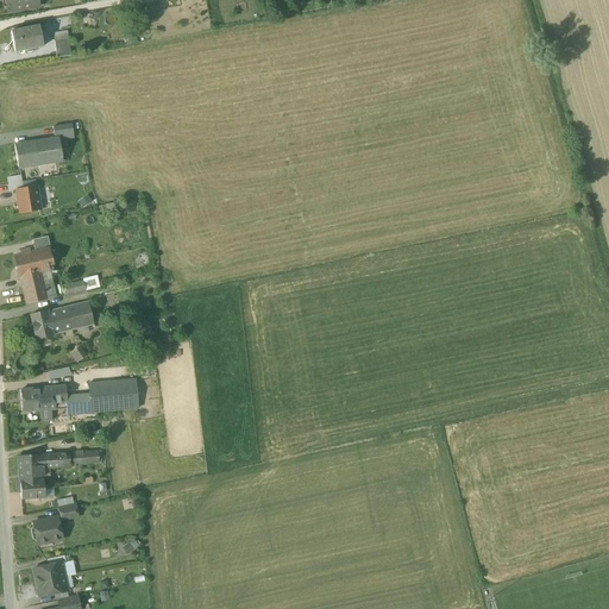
[(37,0),(4,0),(7,12),(38,6),(37,0)]
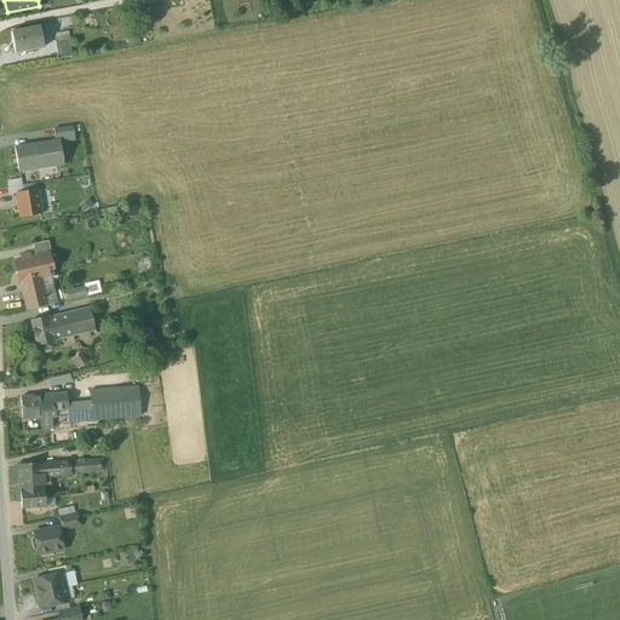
[(40,27),(11,33),(15,52),(44,47),(40,27)]
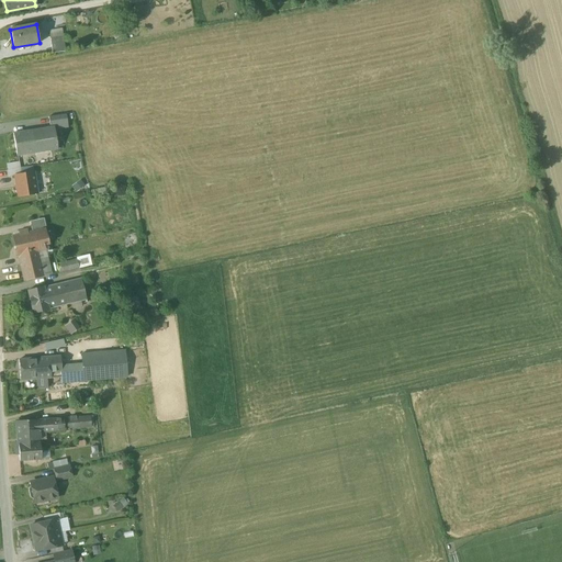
[(63,36),(51,40),(52,54),(65,52),(63,36)]
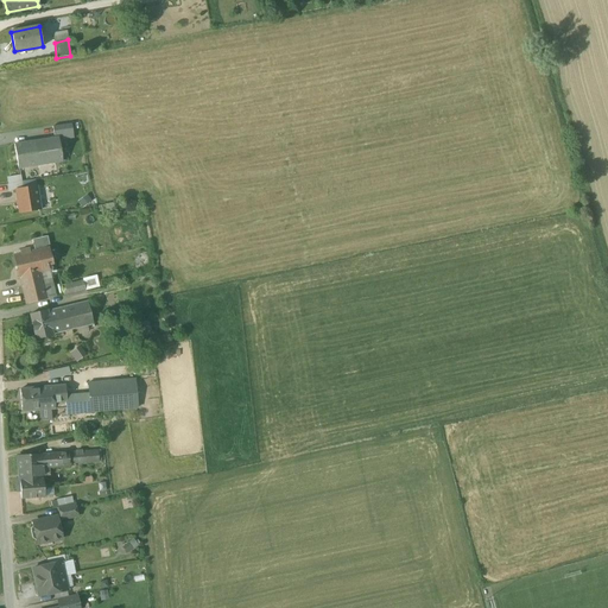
[(71,124),(52,127),(55,137),(73,133),(71,124)]
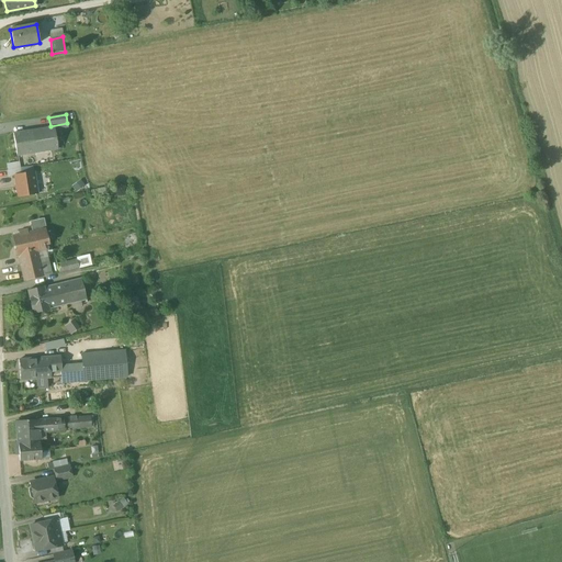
[(54,127),(13,134),(17,156),(57,149),(54,127)]
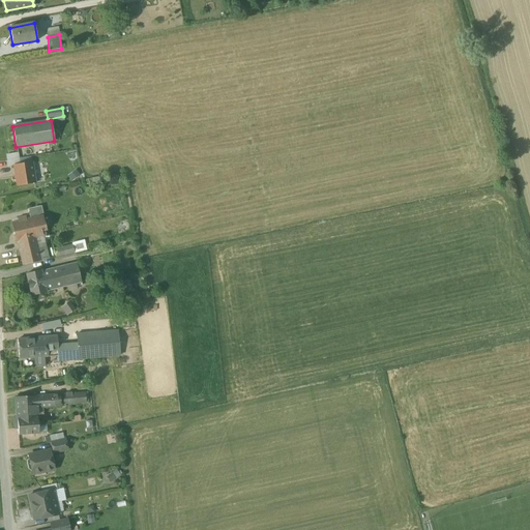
[(20,165),(13,166),(17,185),(35,182),(32,163),(20,165)]
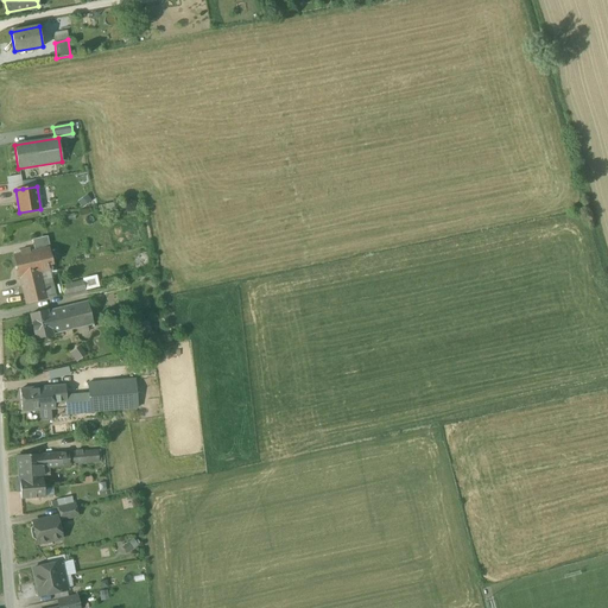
[(48,236),(32,240),(35,248),(50,245),(48,236)]
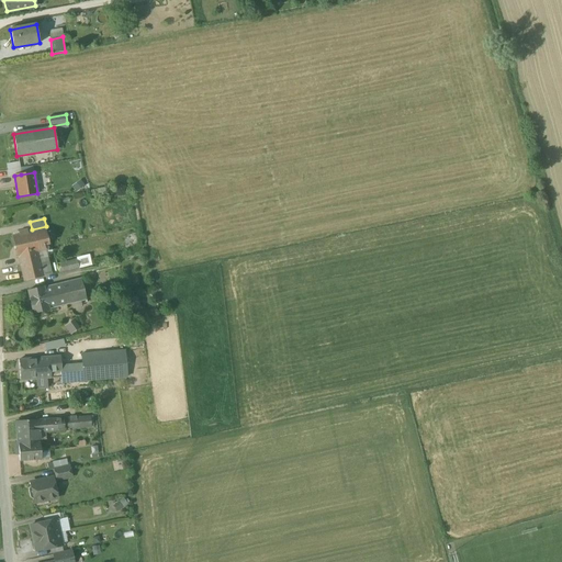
[(34,233),(13,237),(18,256),(19,256),(36,251),(45,249),(45,250),(48,249),(44,231),(34,233)]
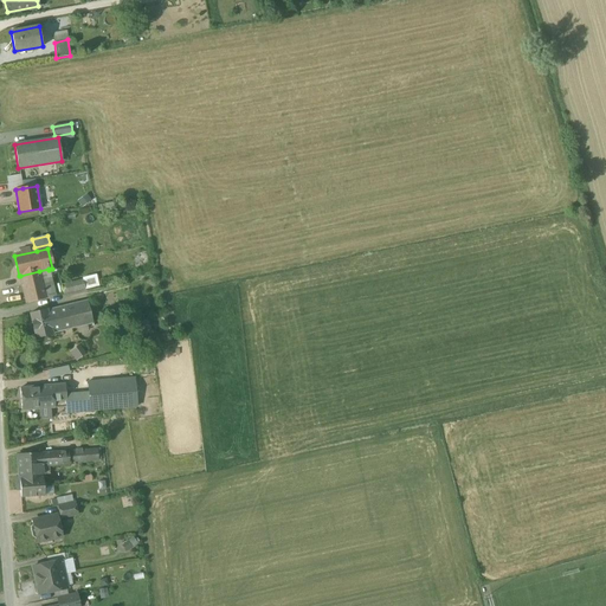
[(49,269),(39,271),(42,281),(51,278),(49,270),(49,269)]
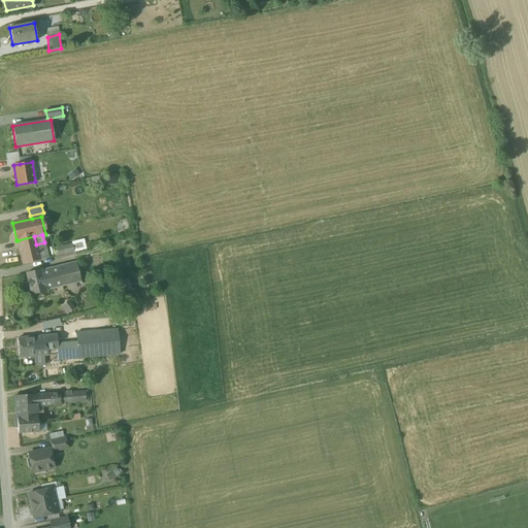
[(34,236),(18,240),(24,264),(40,260),(36,244),(34,236)]
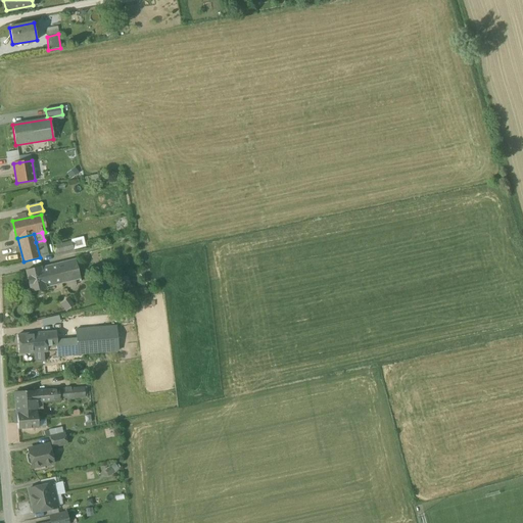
[(72,241),(65,243),(67,251),(74,250),(72,241)]
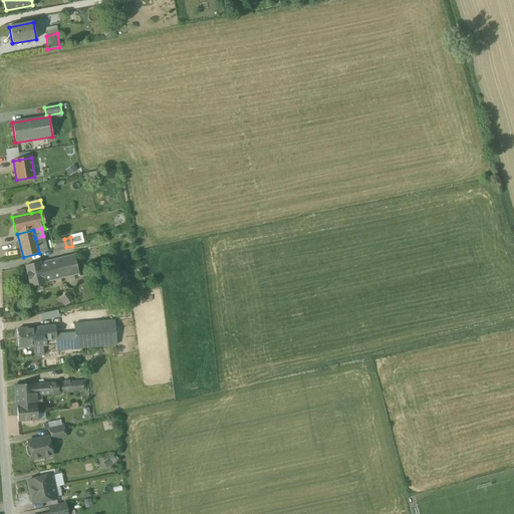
[(64,239),(52,242),(54,250),(66,247),(64,239)]
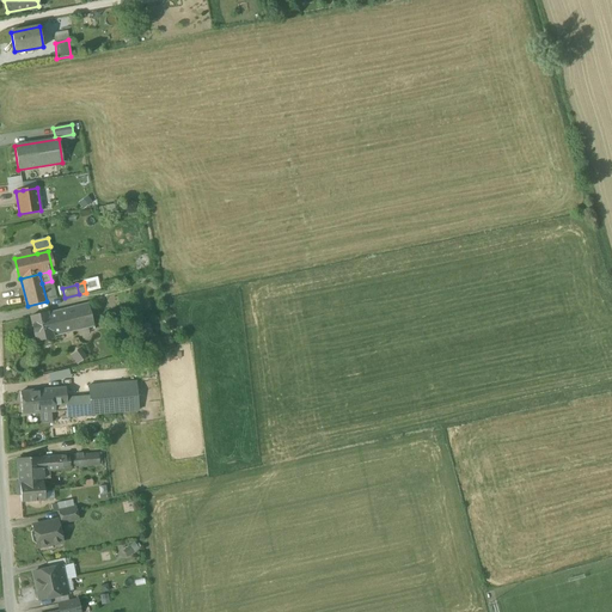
[(89,304),(67,308),(73,332),(93,326),(89,304)]
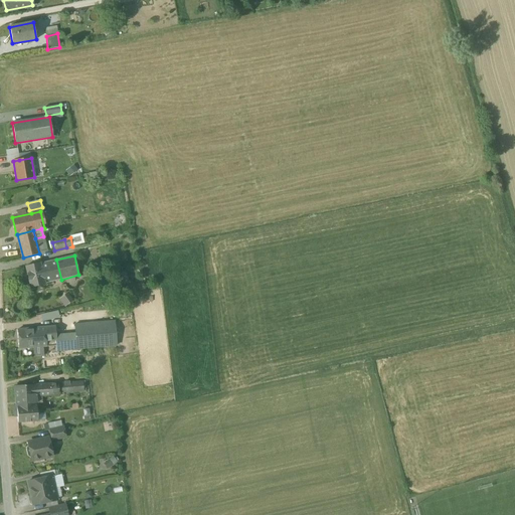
[(56,260),(40,264),(40,263),(25,267),(30,288),(45,284),(44,284),(61,280),(56,260)]
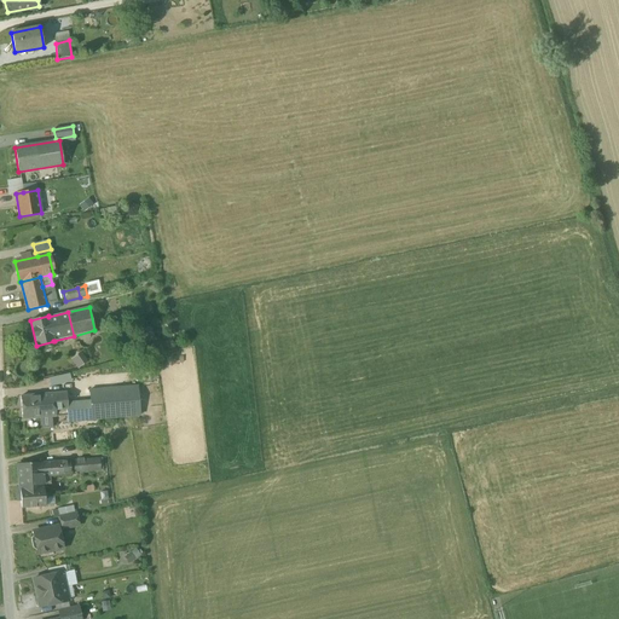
[(50,376),(50,385),(71,382),(70,374),(50,376)]
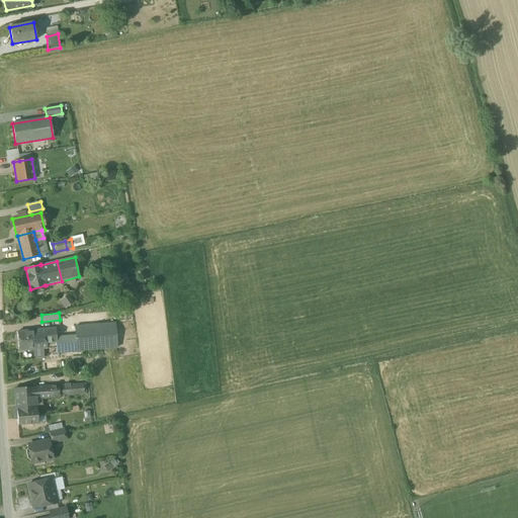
[(115,324),(75,327),(76,336),(77,351),(117,348),(115,324)]
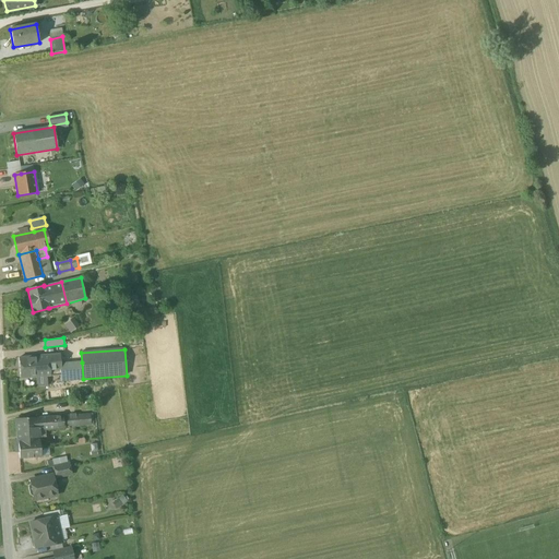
[(60,355),(49,356),(50,376),(61,375),(61,365),(60,355)]
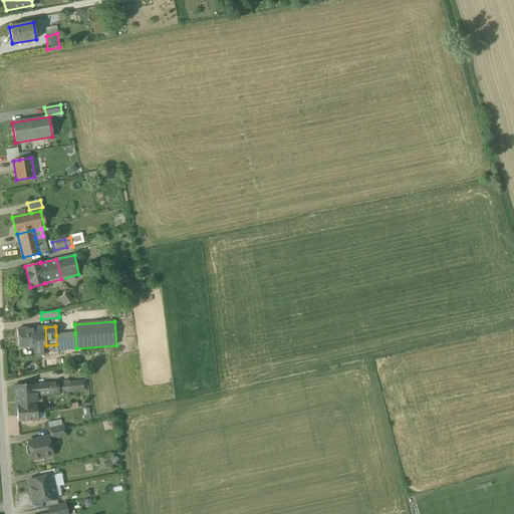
[(45,327),(17,329),(19,347),(46,345),(45,327)]
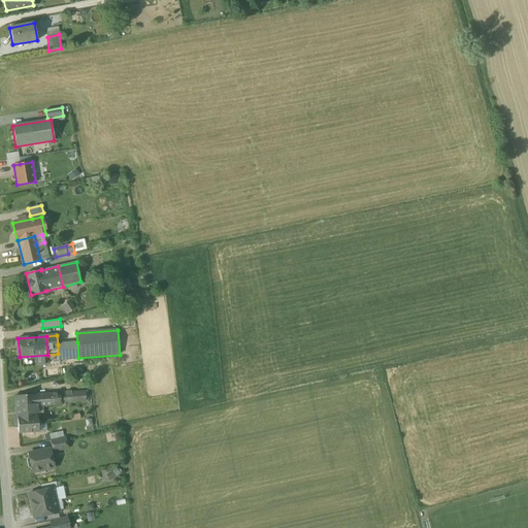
[(77,342),(58,344),(58,354),(59,360),(78,358),(77,342)]
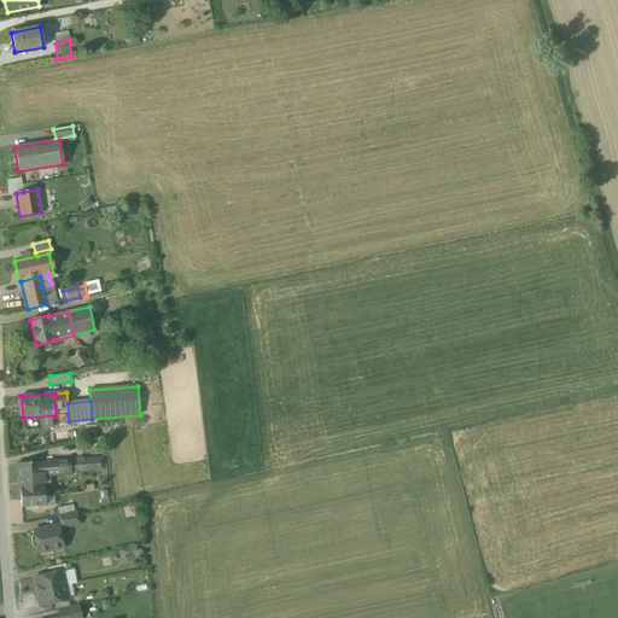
[(99,458),(69,460),(70,473),(100,471),(99,458)]
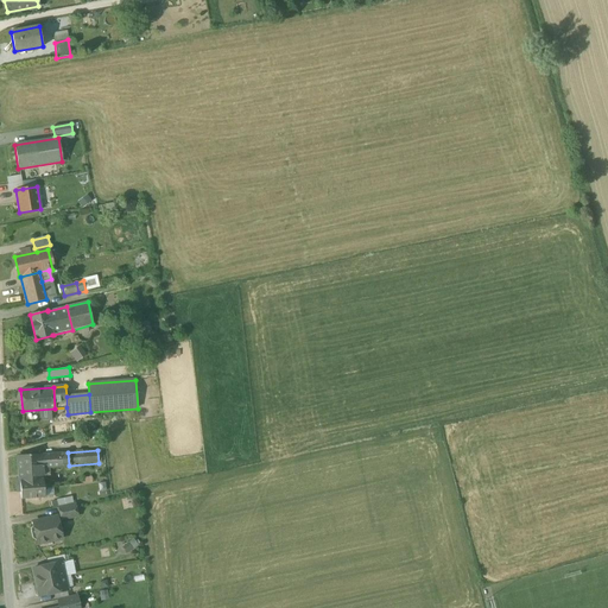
[(68,453),(18,456),(20,486),(21,499),(44,498),(43,468),(69,466),(68,453)]
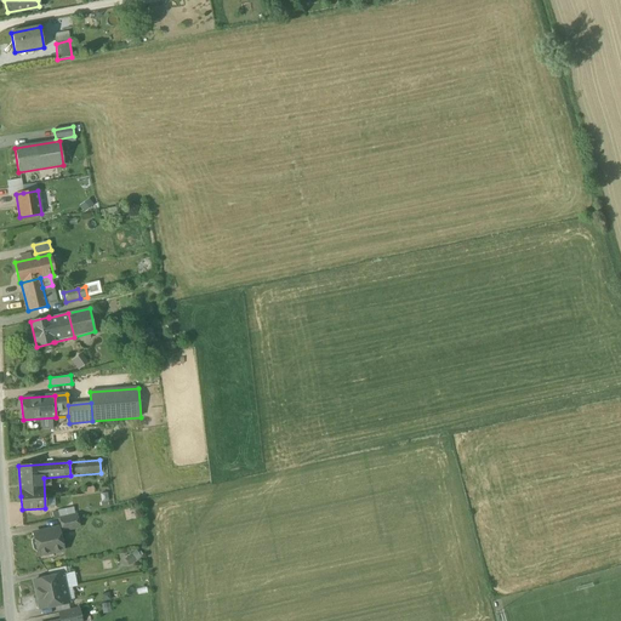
[(77,516),(60,519),(62,530),(79,528),(77,516)]
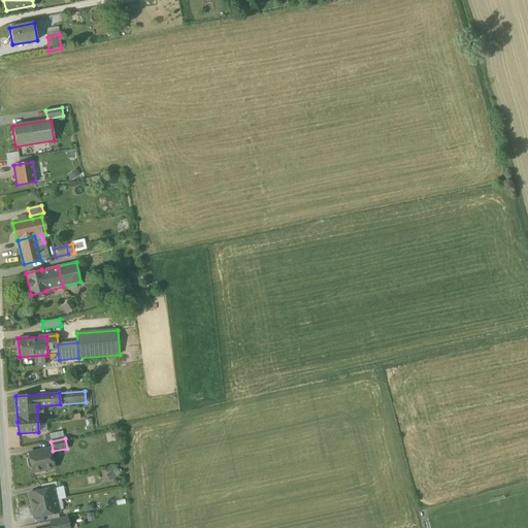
[(50,449),(29,454),(29,456),(27,460),(28,467),(32,469),(33,472),(54,467),(50,449)]
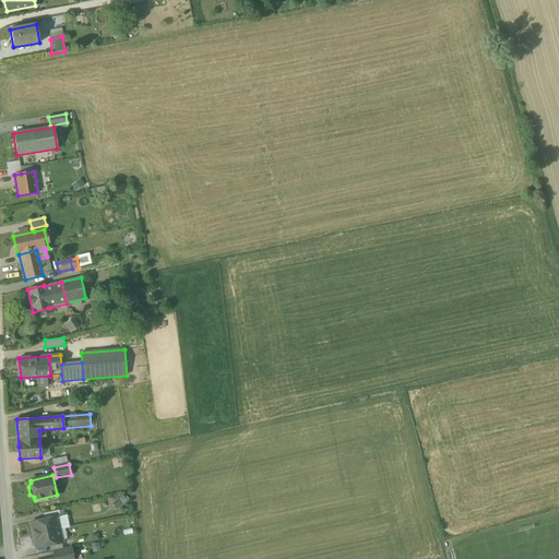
[(123,495),(114,501),(117,507),(127,500),(123,495)]
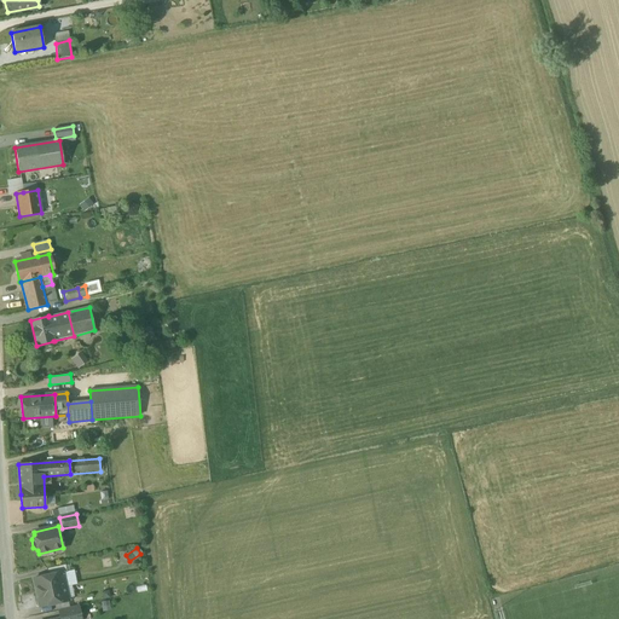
[(65,565),(46,568),(47,576),(62,572),(63,577),(68,576),(65,565)]
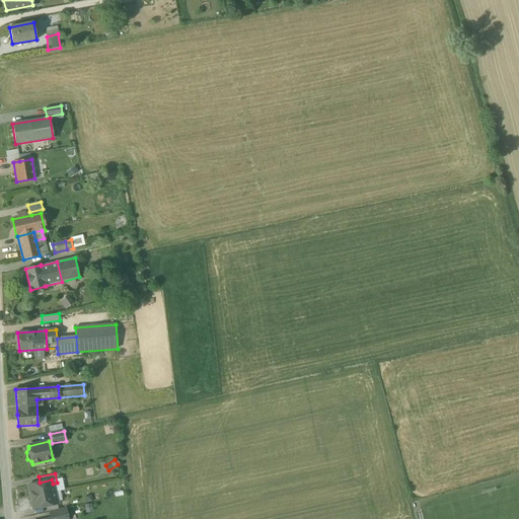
[(40,483),(28,485),(30,497),(55,492),(53,484),(52,479),(40,483)]
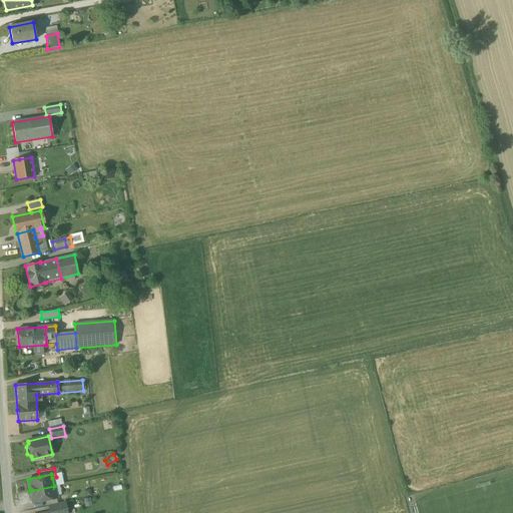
[(54,486),(30,491),(33,503),(56,498),(54,486)]
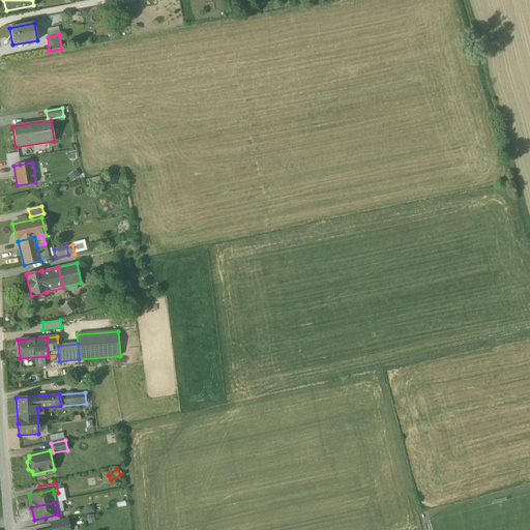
[(68,529),(66,520),(51,523),(52,529),(53,529),(54,529),(68,529)]
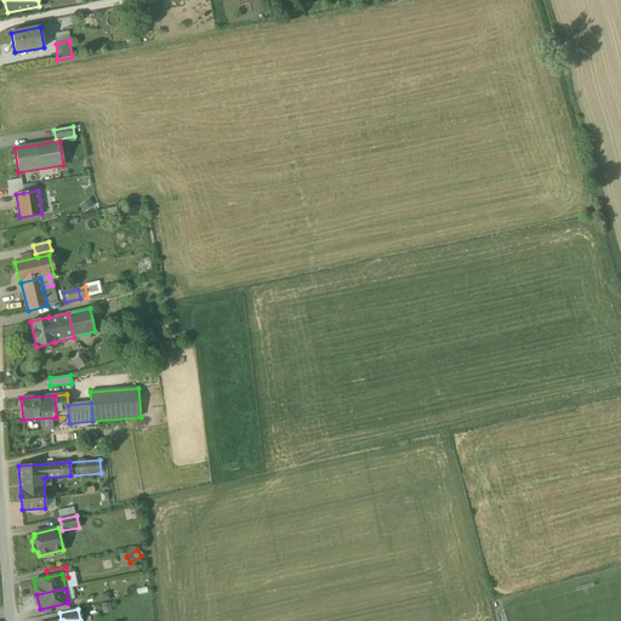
All buildings are outlined.
